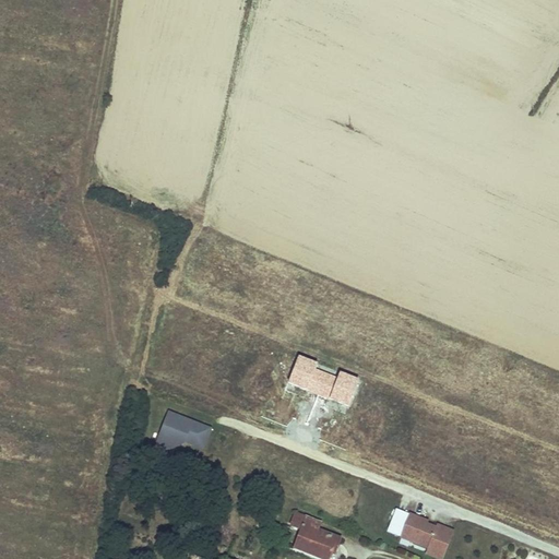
[(169,414),(158,440),(166,443),(174,440),(177,448),(187,443),(187,442),(204,450),(212,430),(193,423),(192,426),(188,424),(189,420),(169,414)]
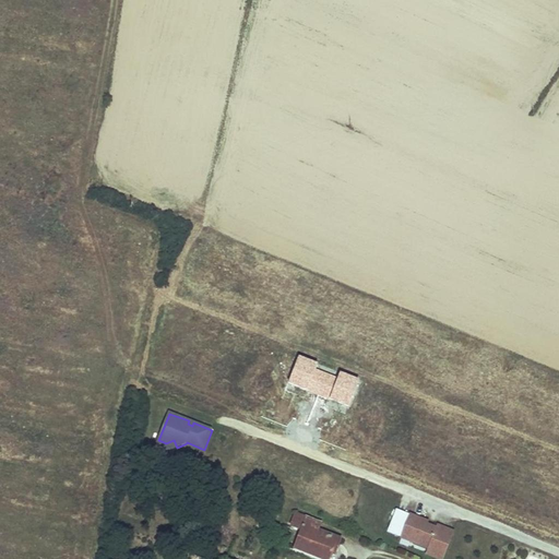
[(177,448),(174,440),(166,443),(158,440),(157,445),(171,451),(177,448)]
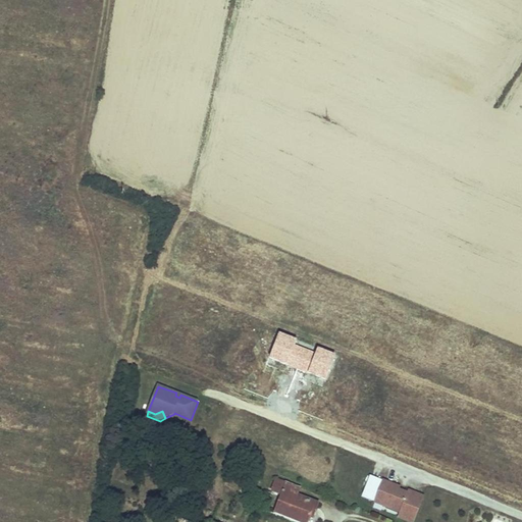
[(395,484),(371,475),(365,490),(367,490),(365,498),(386,506),(387,502),(403,508),(401,511),(399,517),(413,521),(415,521),(419,514),(416,513),(418,509),(420,510),(425,496),(410,489),(409,492),(401,489),(394,486),(395,484)]
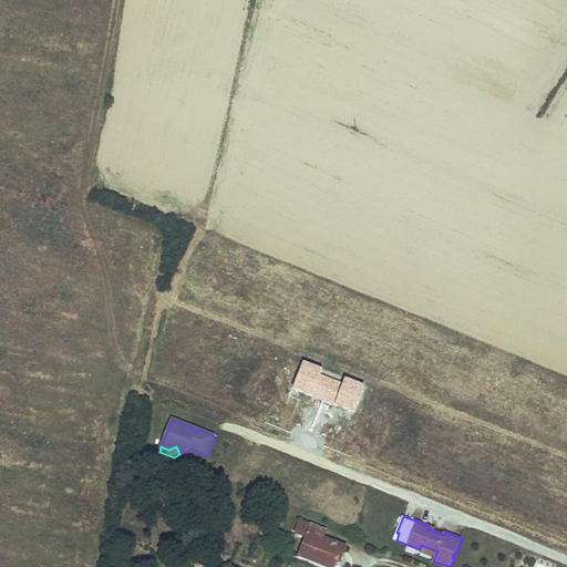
[(328,531),(310,524),(298,556),(327,566),(334,566),(338,560),(341,562),(347,548),(325,539),(328,531)]
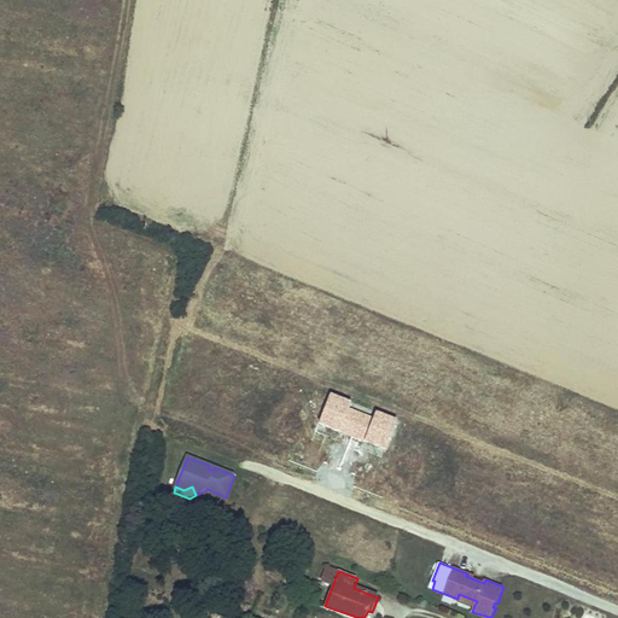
[(477,601),(459,594),(458,599),(474,605),(477,601)]
